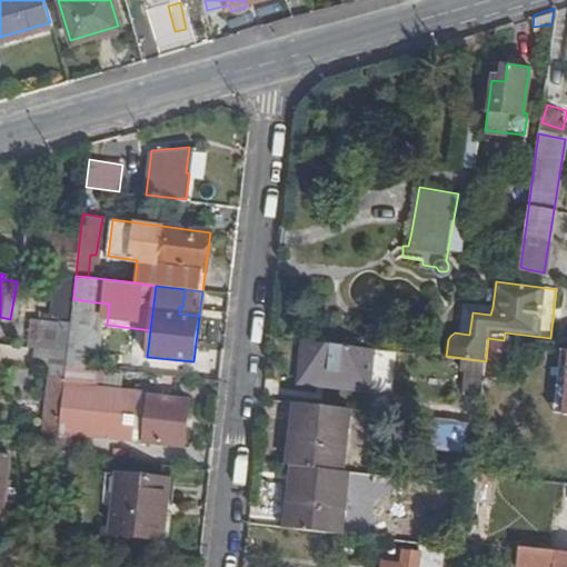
[(66,364),(98,367),(106,304),(73,299),(68,350),(66,364)]
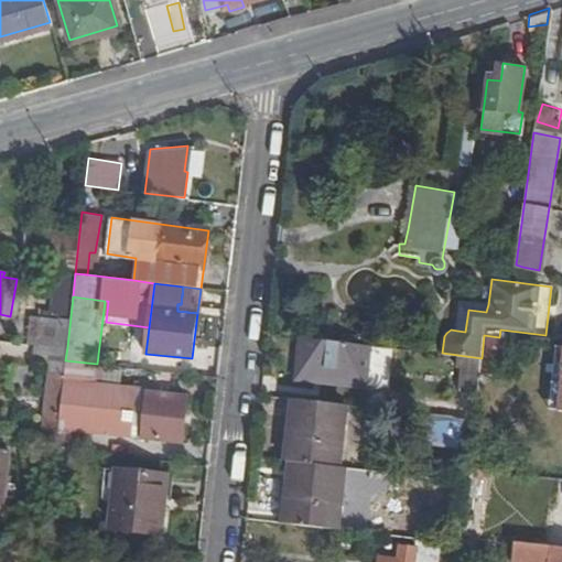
[(461,301),(457,331),(465,332),(468,310),(486,312),(488,304),(461,301)]
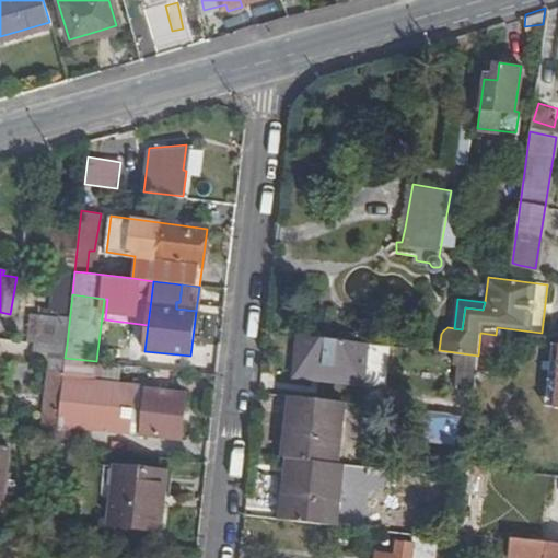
[(478,356),(476,370),(496,372),(500,337),(496,337),(496,335),(480,333),(478,356)]
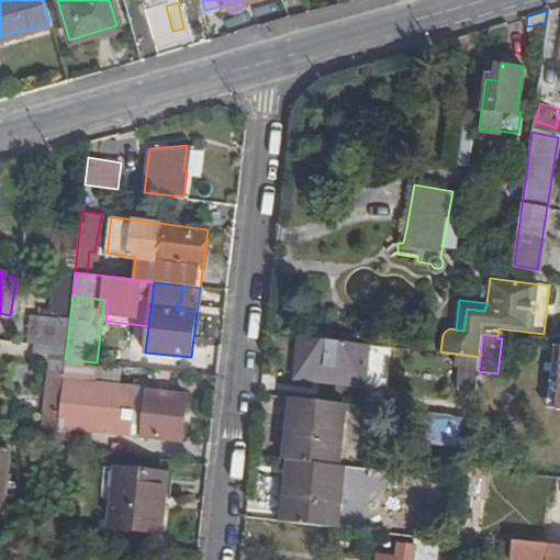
[(368,344),(300,336),(295,377),(312,379),(313,372),(347,376),(346,382),(364,384),(368,344)]
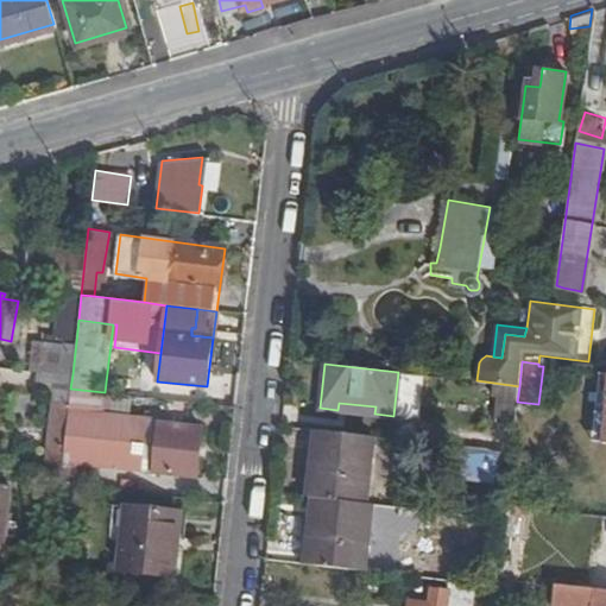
[(69,398),(70,389),(73,374),(56,372),(52,396),(69,398)]
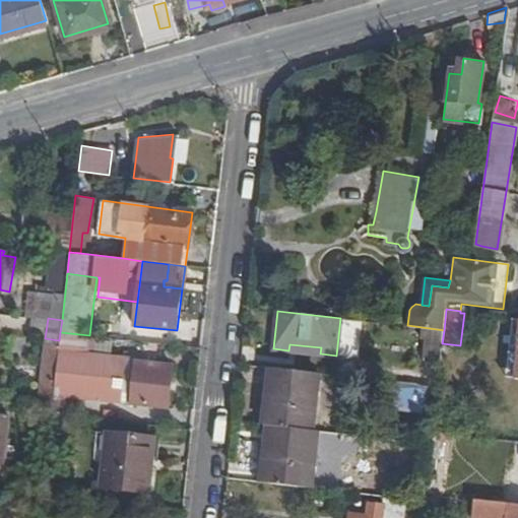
[(405,370),(403,383),(427,385),(437,387),(439,369),(442,343),(444,330),(422,327),(422,337),(425,337),(421,372),(405,370)]
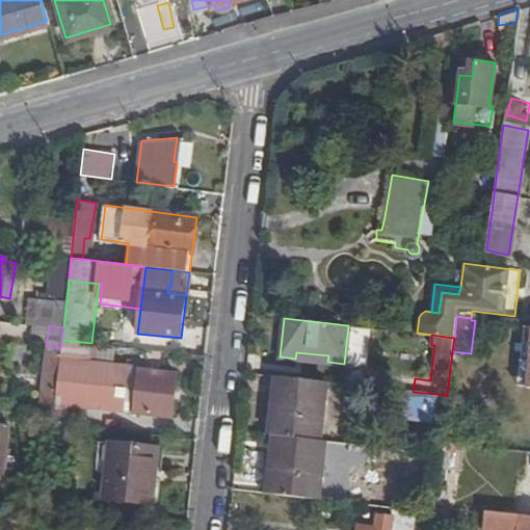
[(88,360),(91,343),(61,340),(60,348),(54,402),(134,412),(139,369),(135,368),(134,366),(88,360)]
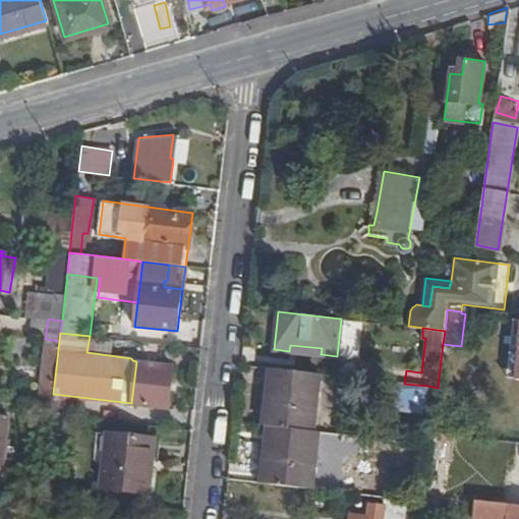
[(38,405),(52,407),(53,394),(59,341),(45,339),(38,405)]
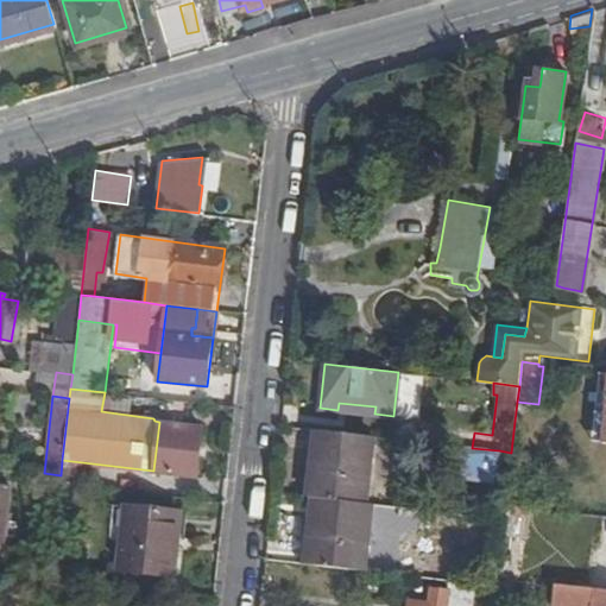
[(202,427),(159,422),(153,471),(196,475),(202,427)]
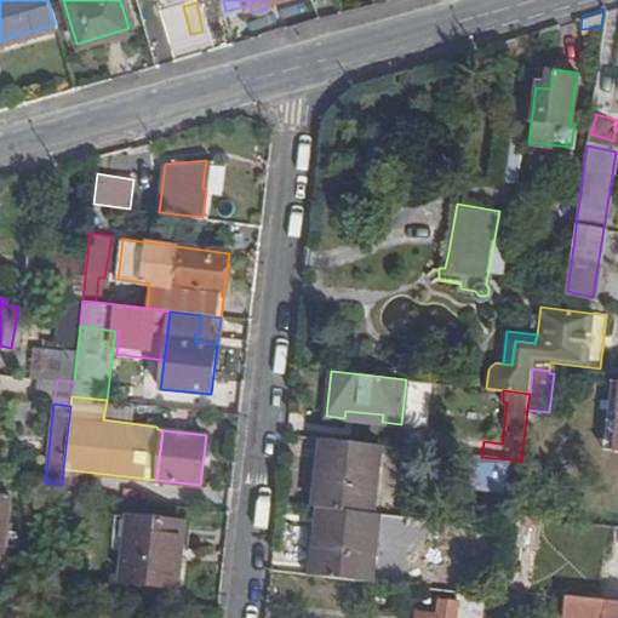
[(313,507),(321,508),(372,513),(379,445),(321,438),(313,507)]
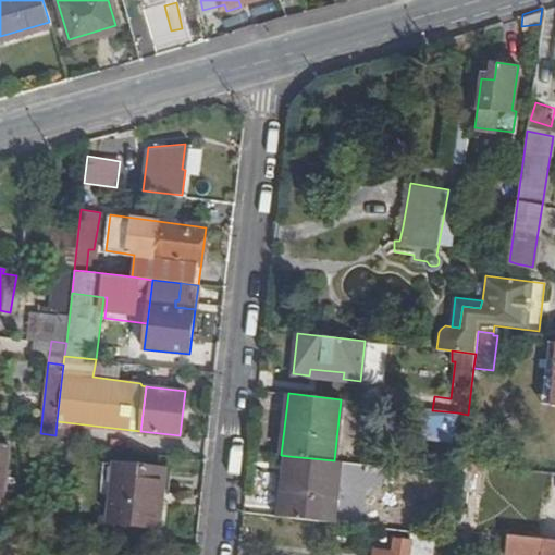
[(468,415),(457,412),(453,442),(465,443),(468,415)]
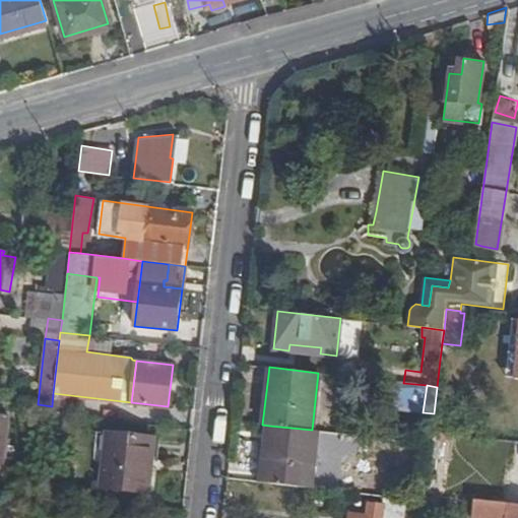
[(0,487),(3,456),(6,456),(8,444),(5,444),(10,415),(0,413),(0,487)]
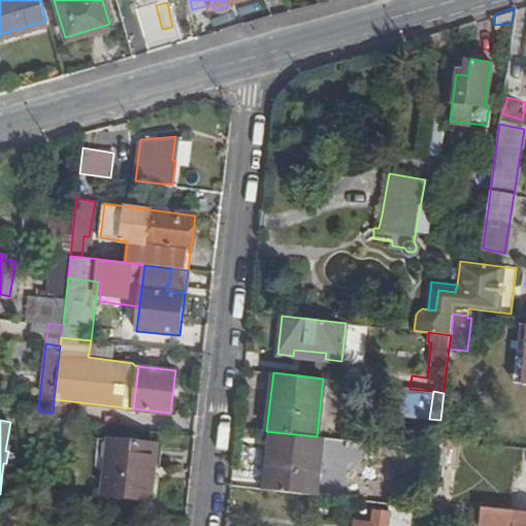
[(273,432),(266,489),(316,495),(322,437),(317,436),(273,432)]
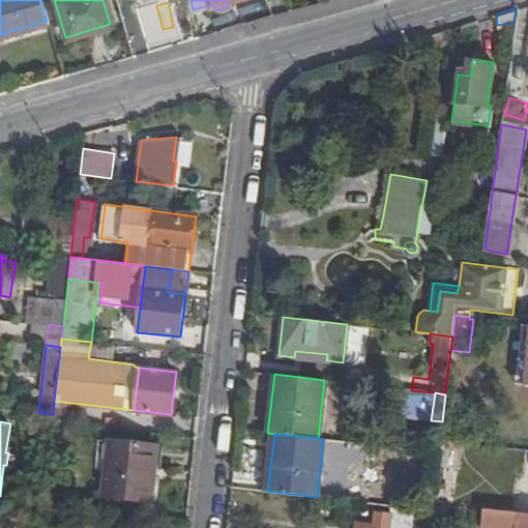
[(105,497),(151,502),(154,477),(151,476),(154,445),(110,440),(105,497)]
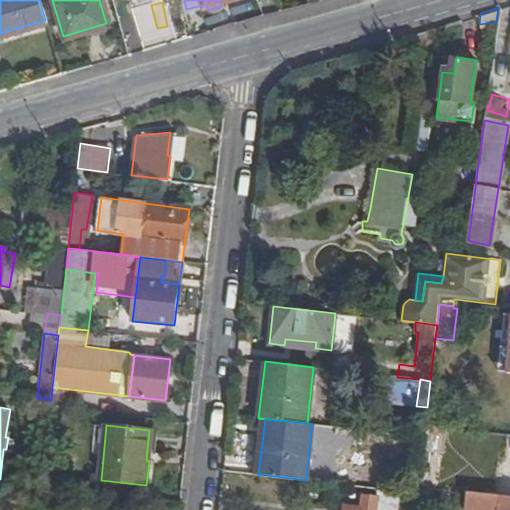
[(409,474),(407,491),(417,492),(418,485),(419,476),(409,474)]
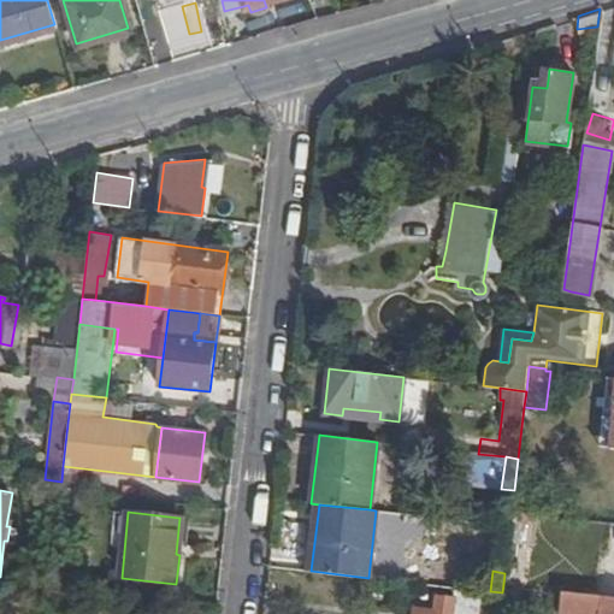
[(478,613),(482,594),(455,590),(454,598),(437,596),(435,610),(414,608),(413,613),(478,613)]
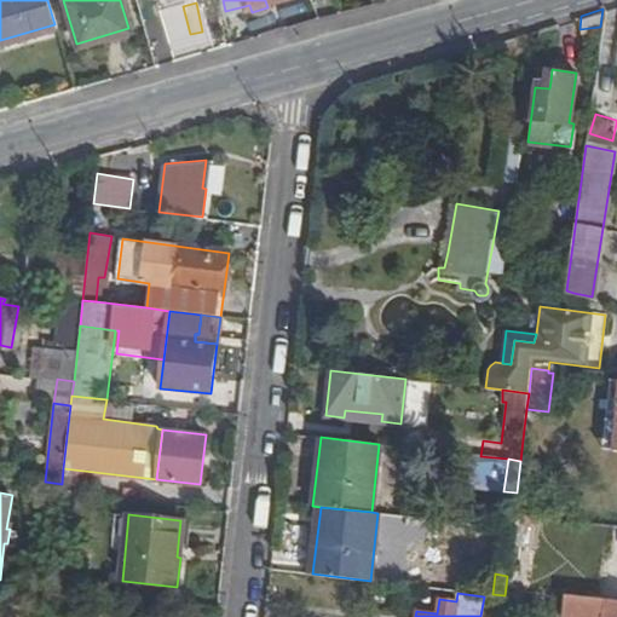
[(616,616),(616,599),(580,595),(578,610),(616,615),(616,616)]
